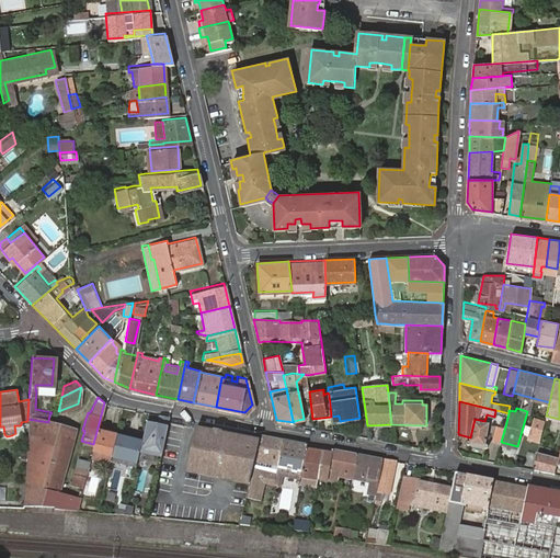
[(147,420),(143,439),(139,452),(161,456),(170,416),(158,413),(157,422),(147,420)]
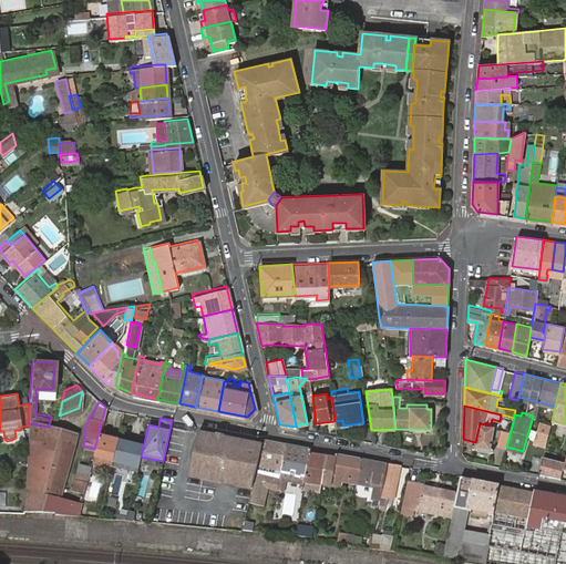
[(549,428),(552,420),(542,418),(539,426),(549,428)]
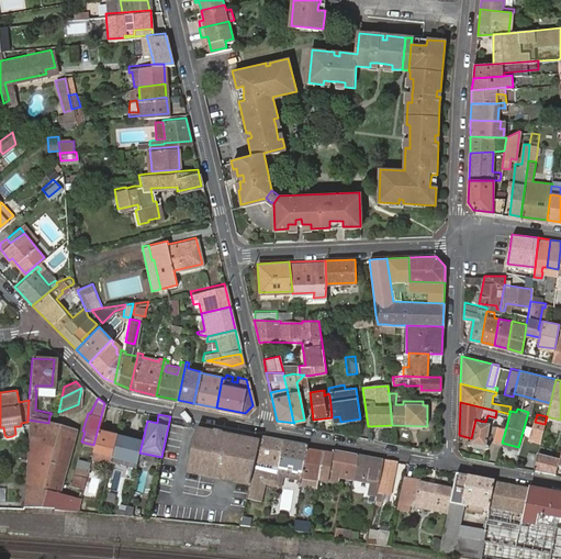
[(27,422),(22,505),(46,506),(52,490),(59,492),(75,428),(48,423),(34,421),(27,420),(27,422)]
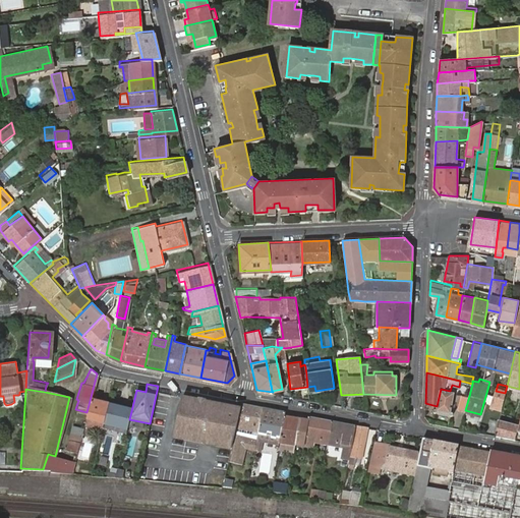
[(441,389),(437,406),(436,409),(450,412),(454,392),(450,391),(441,389)]
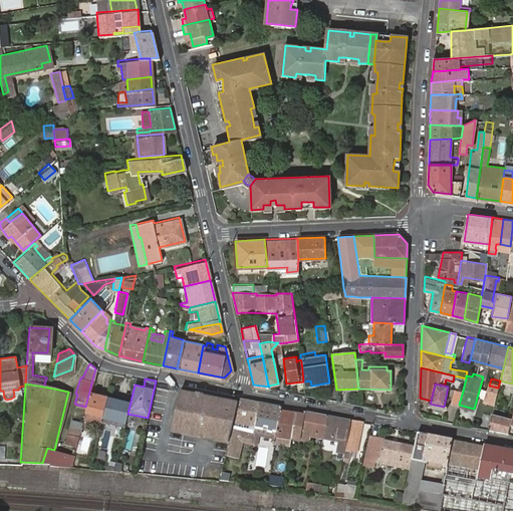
[(453,404),(459,405),(463,391),(456,389),(453,404)]
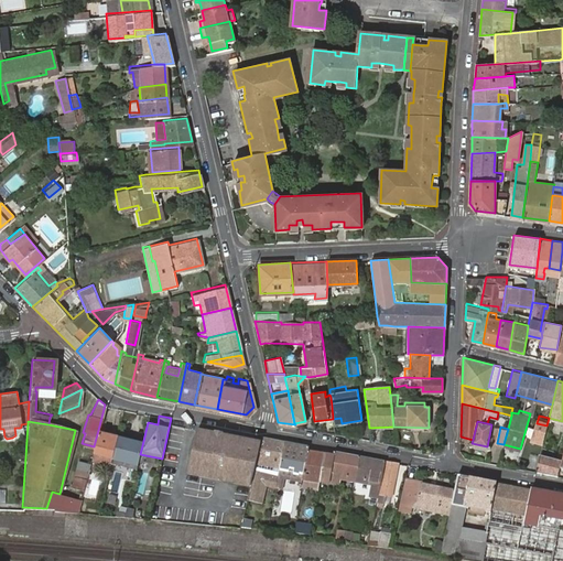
[(251,482),(260,442),(197,429),(188,473),(250,486),(251,482)]
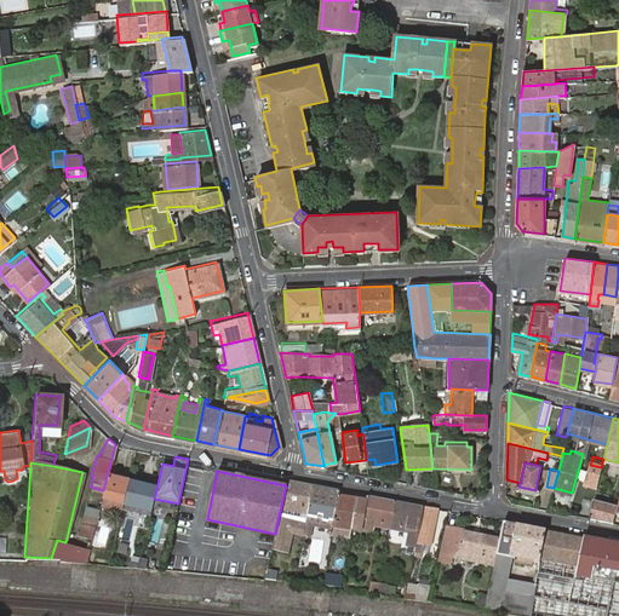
[(116,507),(120,508),(127,477),(108,472),(103,490),(98,507),(91,535),(97,536),(99,525),(102,525),(104,512),(102,512),(103,506),(115,508),(116,507)]
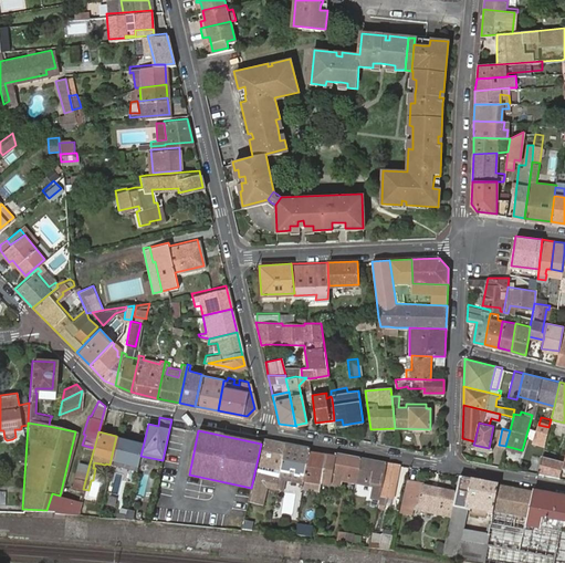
[(116,436),(110,465),(113,465),(114,461),(132,466),(131,469),(137,471),(140,456),(144,442),(116,436)]
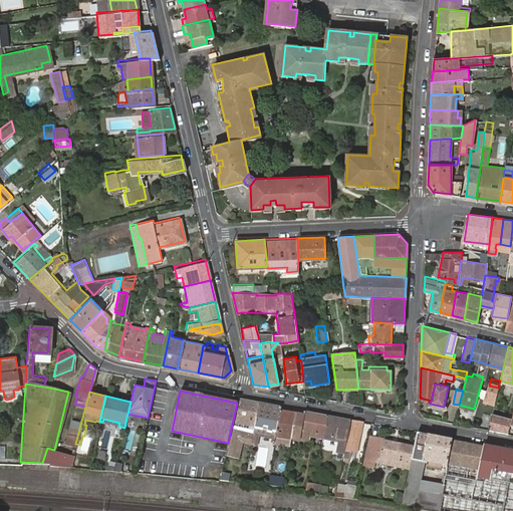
[(258,401),(239,397),(237,403),(229,439),(242,442),(246,442),(249,431),(243,430),(245,423),(254,425),(258,401)]
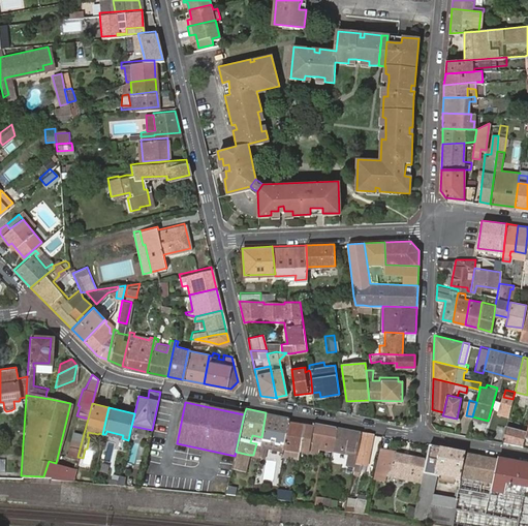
[(280,447),(284,447),(289,416),(266,412),(261,437),(258,455),(265,456),(267,447),(280,450),(280,447)]
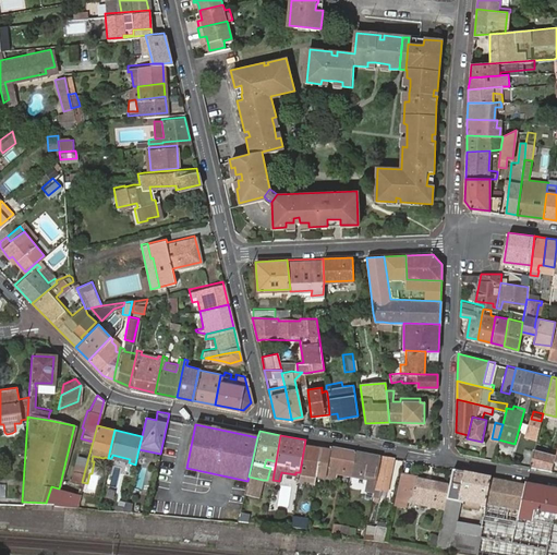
[(317,475),(321,447),(322,443),(305,439),(300,472),(299,479),(316,481),(317,475)]
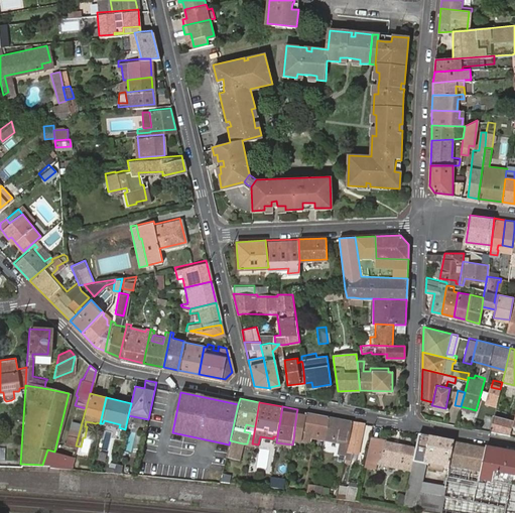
[(304,415),(300,440),(310,442),(311,436),(311,433),(322,434),(322,438),(325,439),(325,438),(329,415),(305,411),(304,415)]
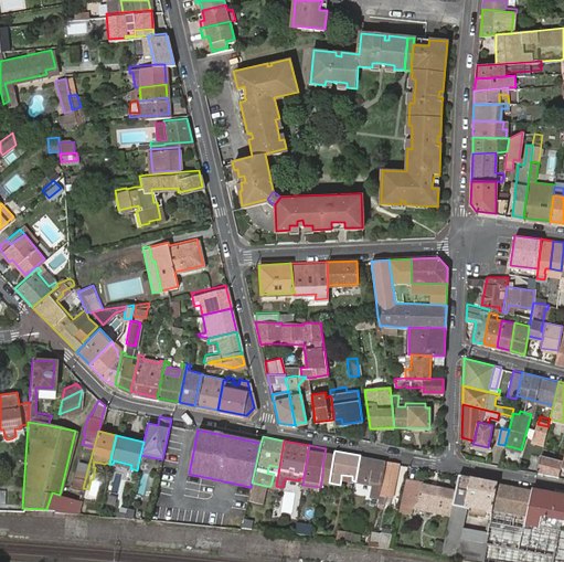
[(325,453),(321,481),(329,483),(333,455),(325,453)]
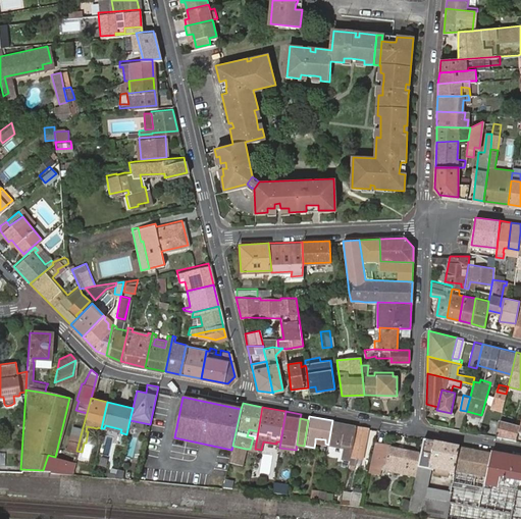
[(516,439),(518,431),(520,425),(500,419),(496,435),(516,439)]
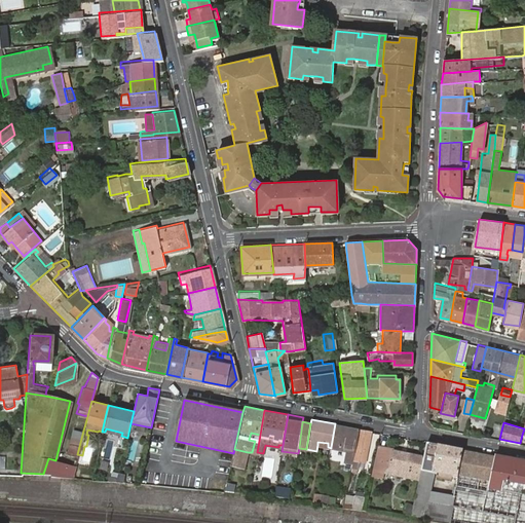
[(359,428),(335,423),(331,447),(334,448),(335,445),(347,447),(346,450),(344,460),(351,461),(359,428)]
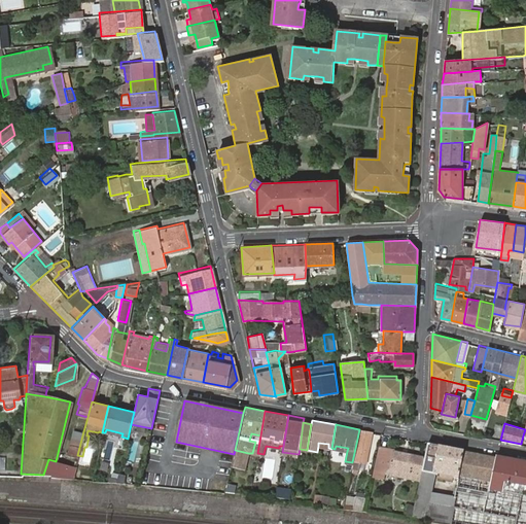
[(77,455),(83,431),(74,429),(68,454),(77,456),(77,455)]
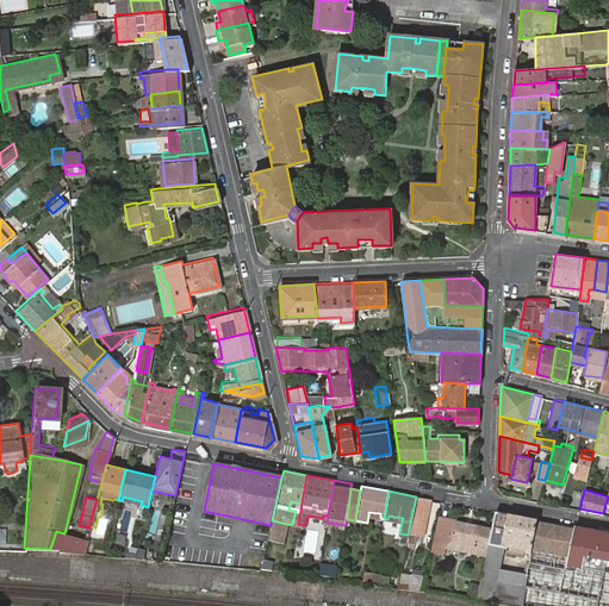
[(429,499),(416,497),(408,535),(406,539),(415,541),(416,533),(421,533),(429,499)]
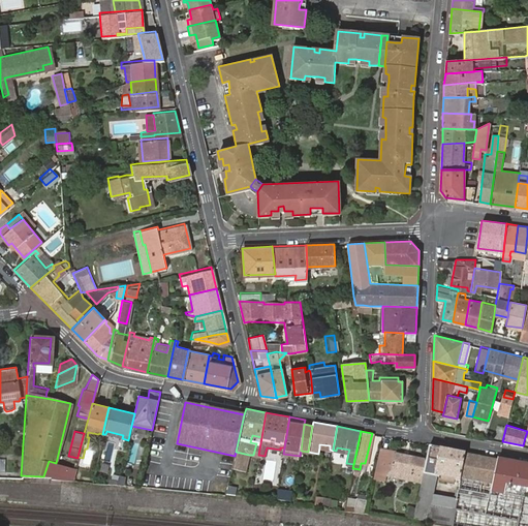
[(460,480),(460,476),(465,451),(429,444),(427,458),(424,471),(434,473),(460,480)]
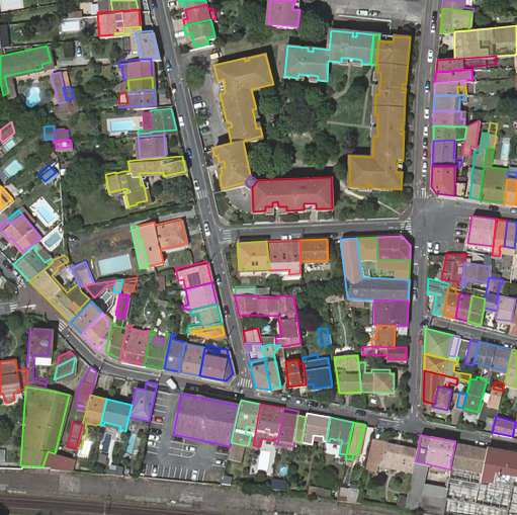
[(415,461),(418,448),(373,438),(368,456),(369,456),(368,465),(377,467),(378,462),(413,470),(415,461)]
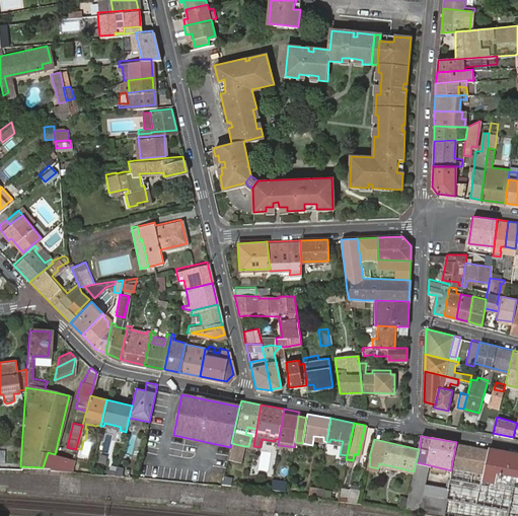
[(482,473),(473,515),(517,515),(517,454),(456,442),(451,467),(482,473)]
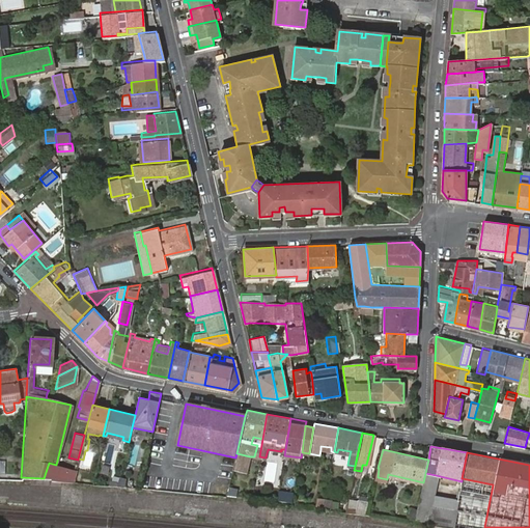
[(235,457),(232,469),(246,472),(250,456),(236,453),(235,457)]
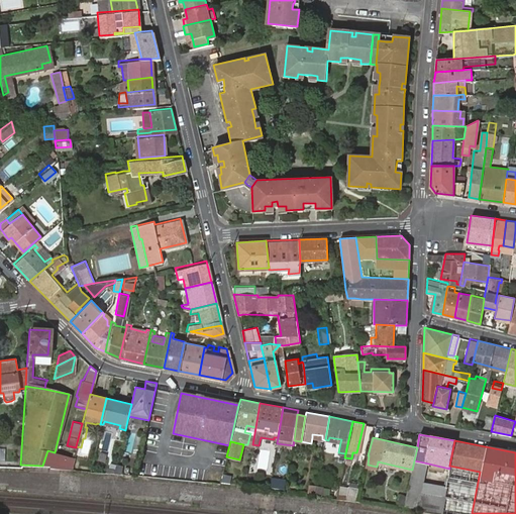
[(47,466),(47,468),(63,469),(66,455),(55,452),(47,450),(42,466),(47,466)]
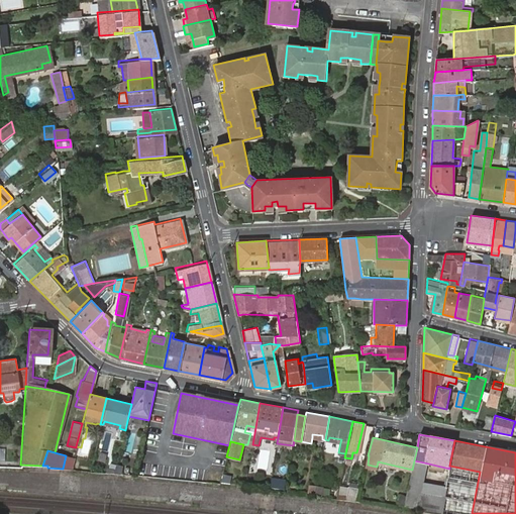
[(66,455),(63,469),(71,469),(74,457),(66,455)]
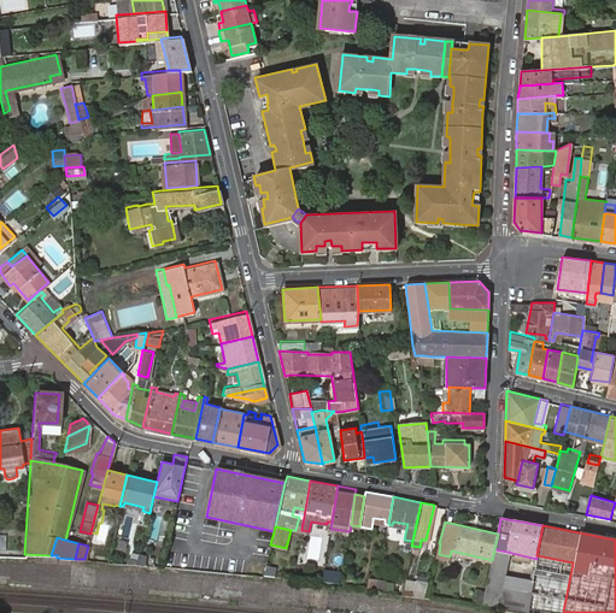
[(157,550),(147,549),(146,559),(154,561),(157,550)]
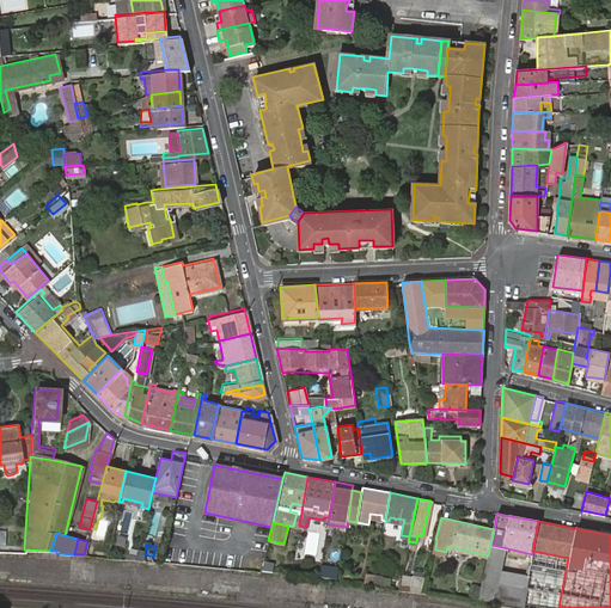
[(488,556),(484,575),(496,577),(498,570),(502,547),(490,545),(488,556)]
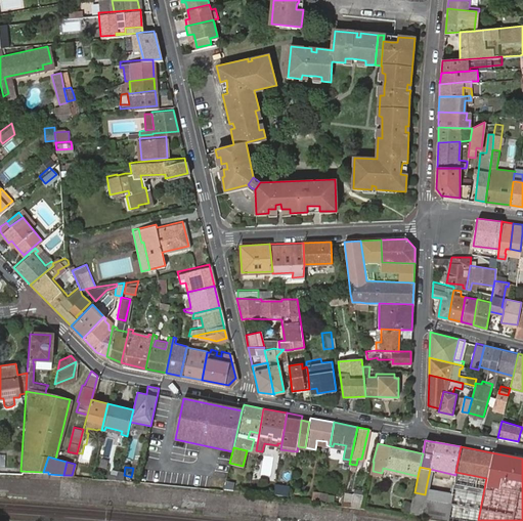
[(415,492),(409,516),(419,518),(442,520),(478,520),(486,478),(455,472),(455,475),(451,493),(450,500),(425,494),(415,492)]
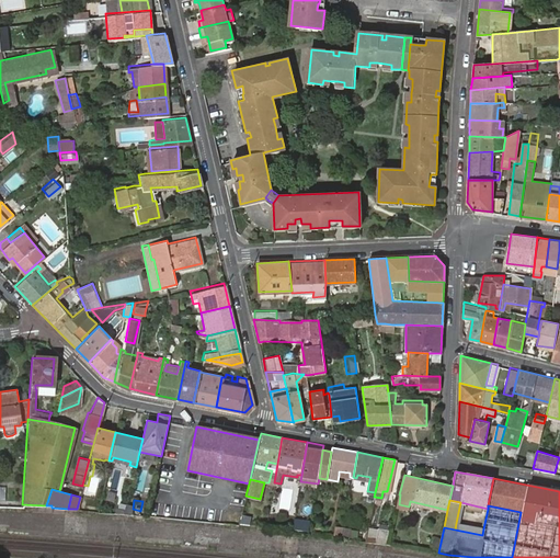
[(307,532),(308,523),(299,521),(298,530),(307,532)]
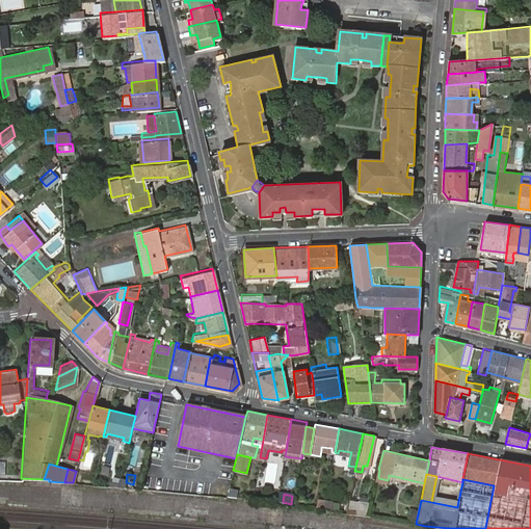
[(432,496),(431,502),(457,507),(458,501),(432,496)]
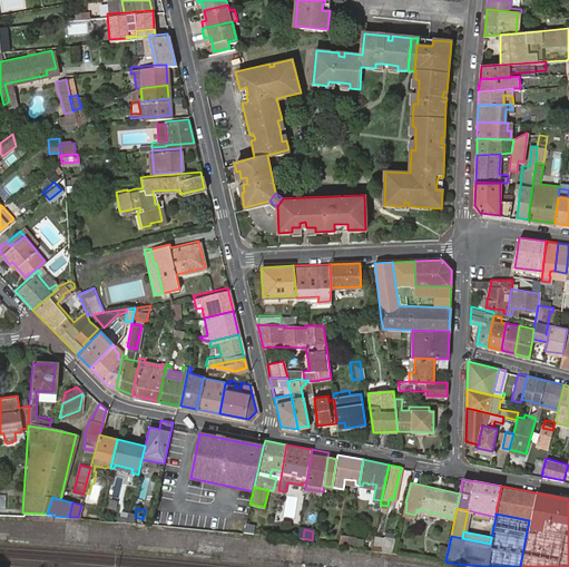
[(383,547),(382,551),(392,553),(395,538),(385,536),(383,547)]
